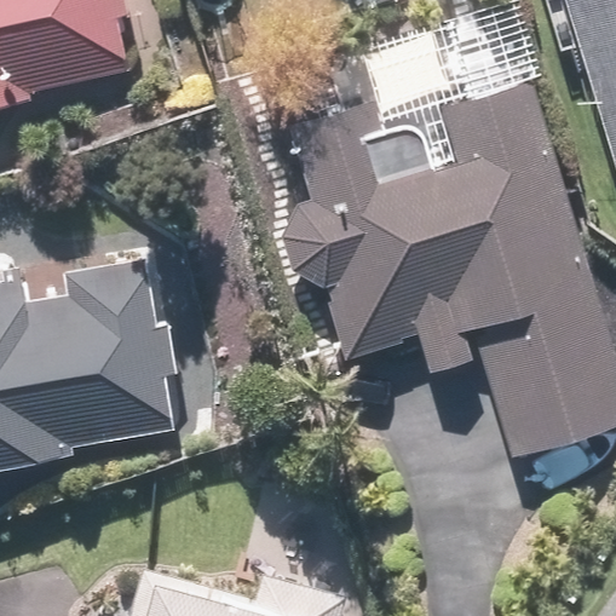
[(0,0),(0,107),(30,101),(29,92),(128,72),(117,18),(131,16),(127,0),(0,0)]
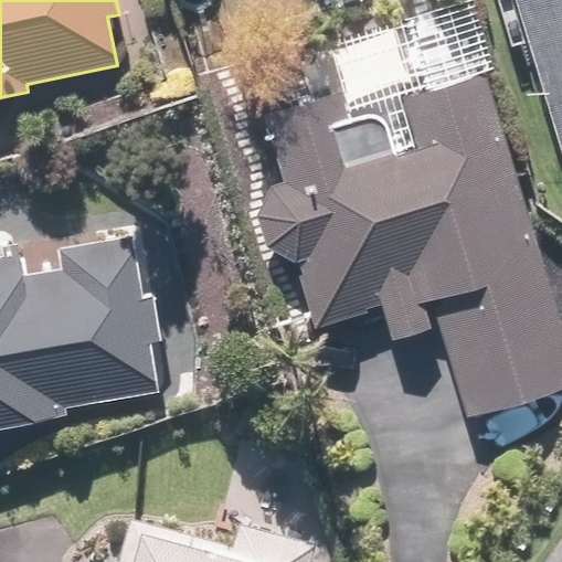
[(561,0),(515,0),(537,71),(536,72),(561,158),(561,0)]
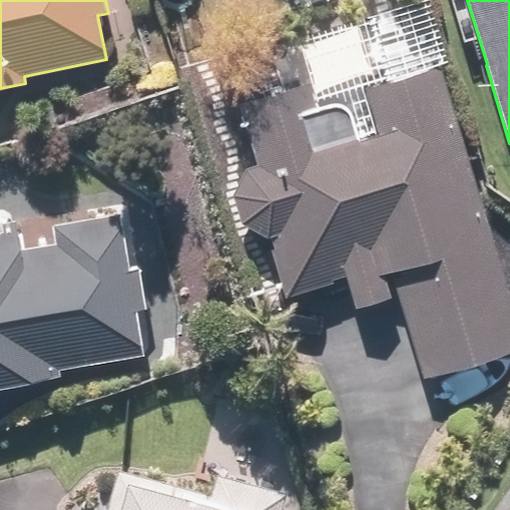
[(509,296),(441,67),(364,90),(377,135),(360,140),(346,94),(319,103),(312,82),(240,103),(260,166),(247,169),(232,196),(242,223),(269,238),(287,297),(346,280),(355,309),(391,298),(384,274),(392,272),(424,379),(509,352),(509,296)]
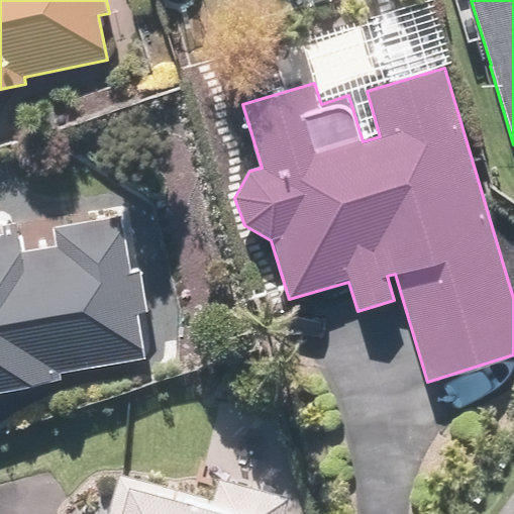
[(130,272),(121,216),(55,227),(58,246),(22,252),(18,224),(0,227),(0,390),(63,380),(62,374),(145,360),(137,314),(148,312),(141,270),(130,272)]
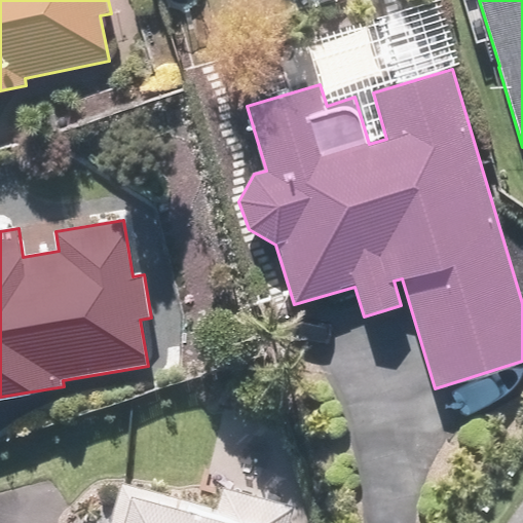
[(217,507),(120,481),(108,522),(289,522),(294,506),(222,486),(217,507)]
